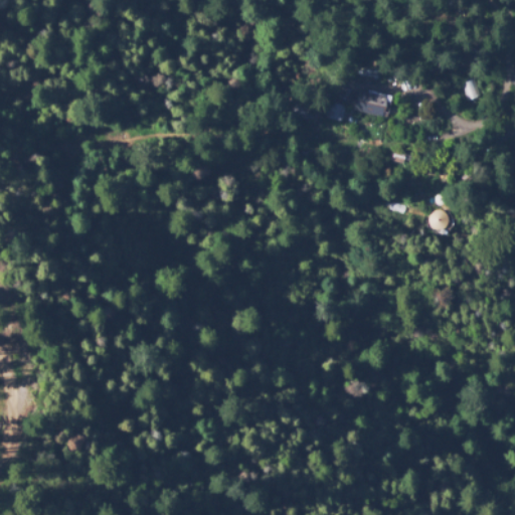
[(352,67),(369,66),(369,74),(352,74),(352,67)]
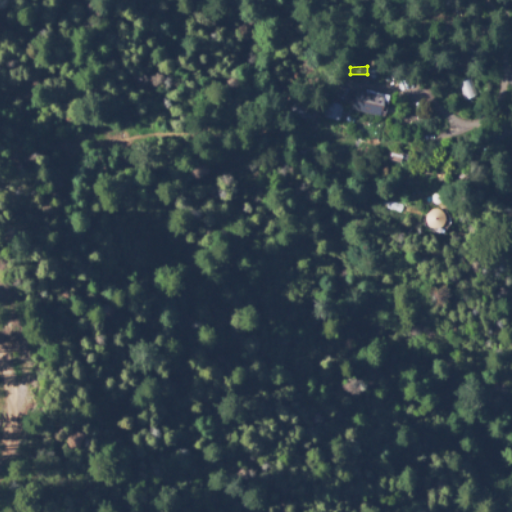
[(468,75),(475,93),(462,98),(456,80),(468,75)]
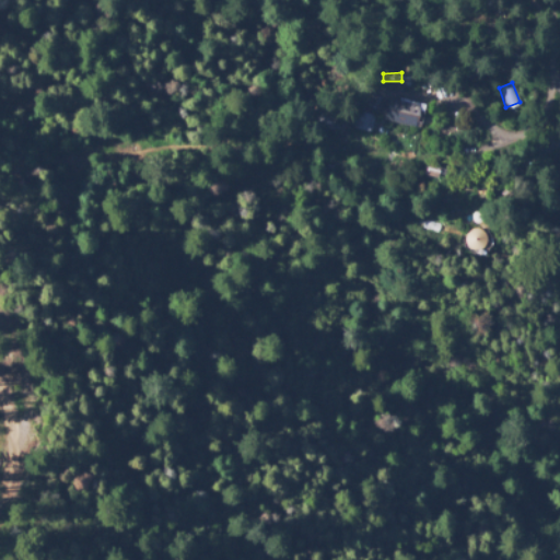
[(415,126),(380,118),(384,95),(419,104),(415,126)]
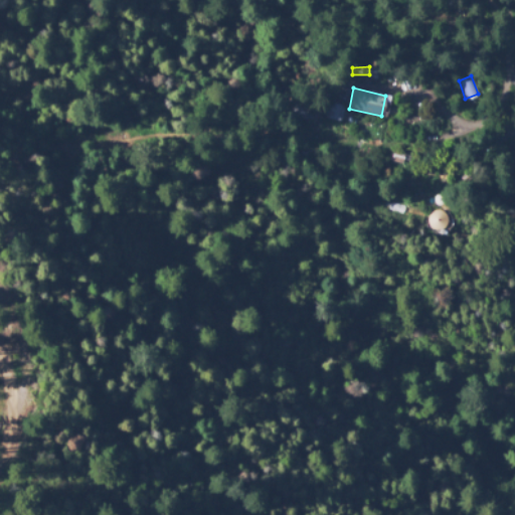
[(311,122),(291,116),(297,94),(317,99),(311,122)]
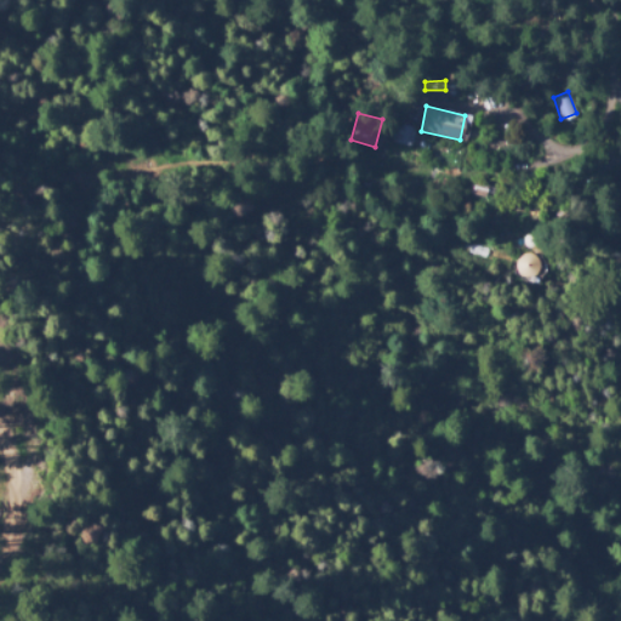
[(410,148),(389,143),(396,124),(415,129),(410,148)]
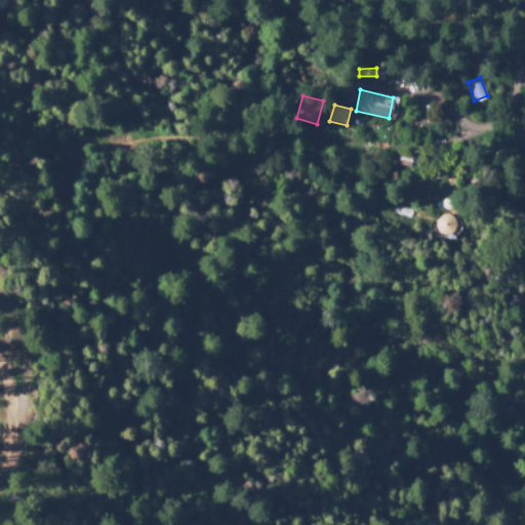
[(394,152),(411,156),(409,165),(392,161),(394,152)]
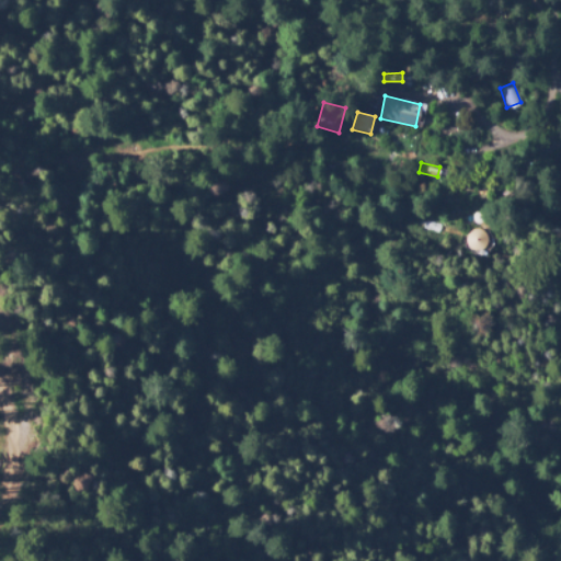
[(478,212),(479,212),(480,213),(481,213),(481,214),(481,215),(482,215),(482,216),(482,217),(482,218),(482,219),(481,220),(481,221),(480,221),(479,222),(478,222),(477,222),(476,221),(474,220),(473,219),(473,218),(473,217),(473,216),(473,215),(474,215),(474,214),(474,213),(476,213),(477,212),(478,212)]
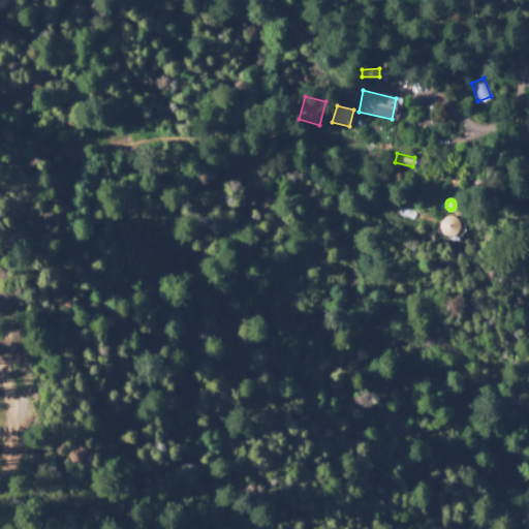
[(449,215),(450,215),(453,216),(454,216),(455,217),(456,219),(457,220),(457,222),(458,223),(458,225),(458,227),(457,228),(457,230),(456,231),(455,232),(454,234),(453,235),(452,236),(449,236),(448,236),(447,235),(445,235),(444,234),(443,231),(443,230),(442,228),(442,227),(442,225),(442,223),(442,222),(443,220),(443,219),(444,218),(445,217),(446,216),(448,215),(449,215)]
